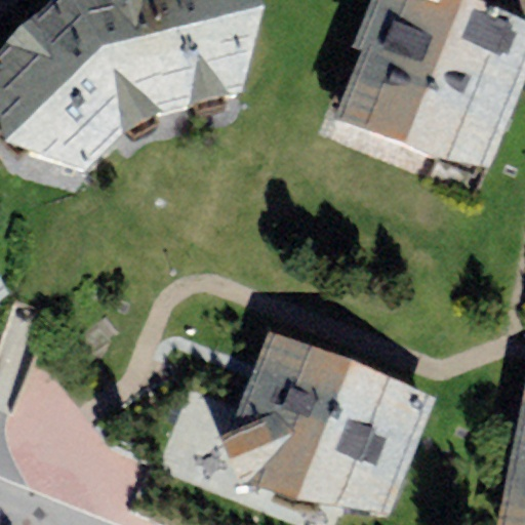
[(263,6),(260,0),(51,0),(0,48),(0,122),(5,143),(87,171),(133,125),(244,91),(263,6)]
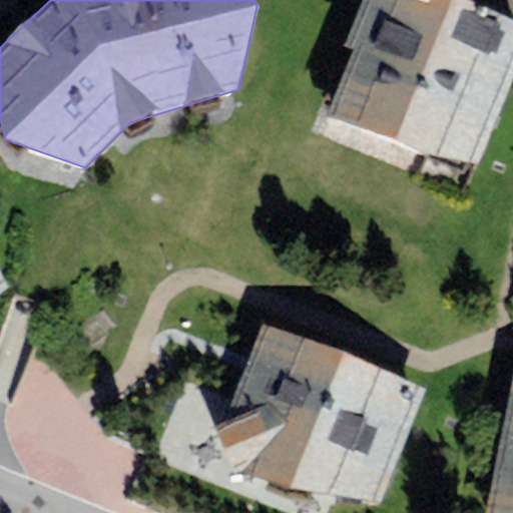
[(353,51),(328,113),(470,167),(512,72),(512,22),(470,0),(362,0),(343,46),(353,51)]
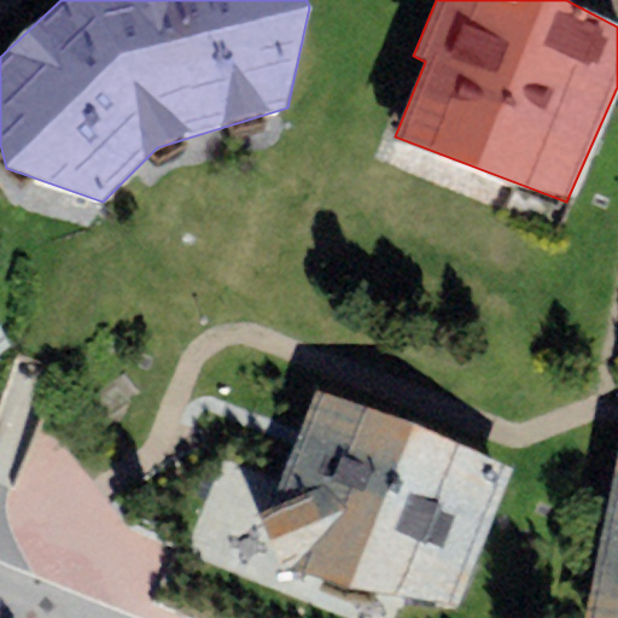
[(461,607),(514,470),(316,389),(272,508),(258,514),(283,572),(296,566),(351,587),(461,607)]
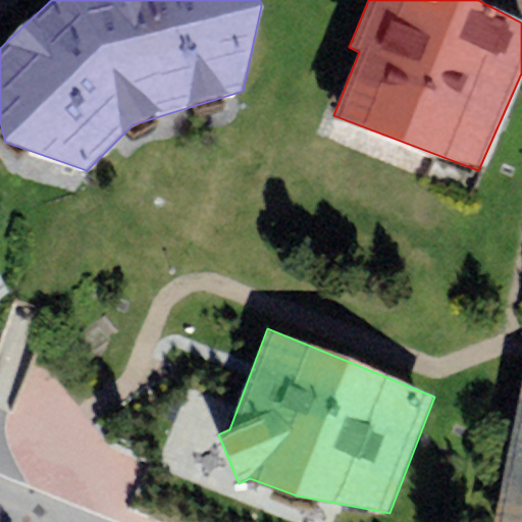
[(521,521),(521,389),(494,521),(521,521)]
